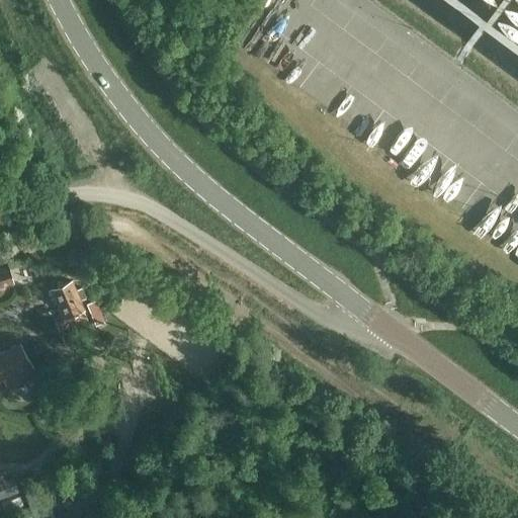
[(0,268),(0,284),(14,281),(9,265),(0,268)]
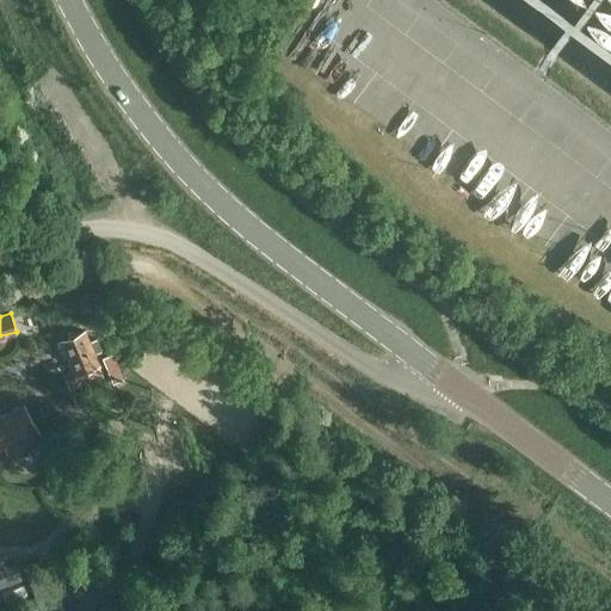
[(73,374),(75,374),(80,384),(104,375),(84,329),(59,340),(73,374)]
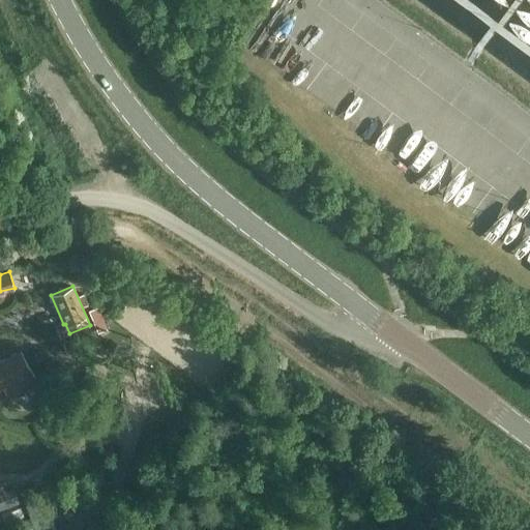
[(87,311),(96,332),(105,329),(95,307),(87,311)]
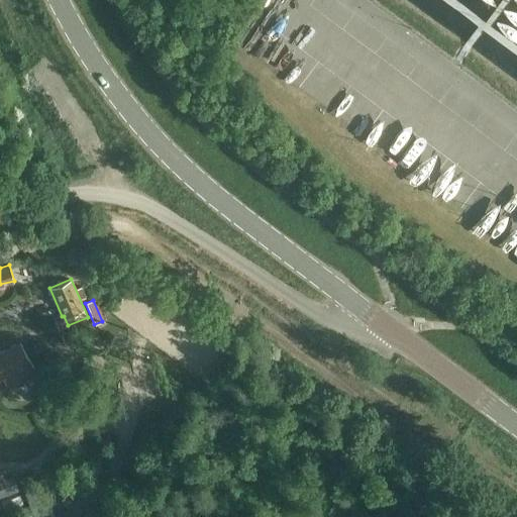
[(87,323),(61,334),(65,343),(81,336),(79,333),(90,328),(87,323)]
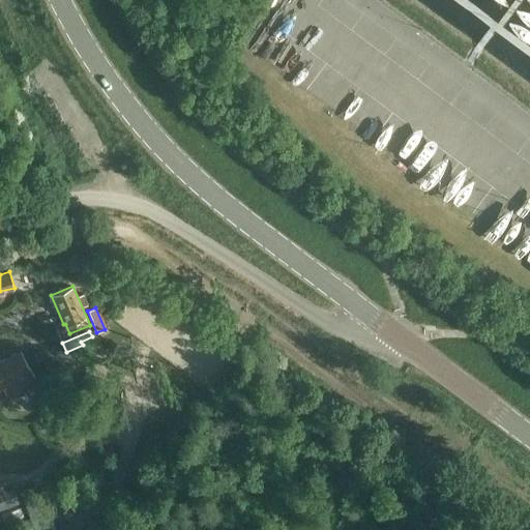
[(0,387),(10,382),(15,389),(35,378),(19,349),(0,359),(0,387)]
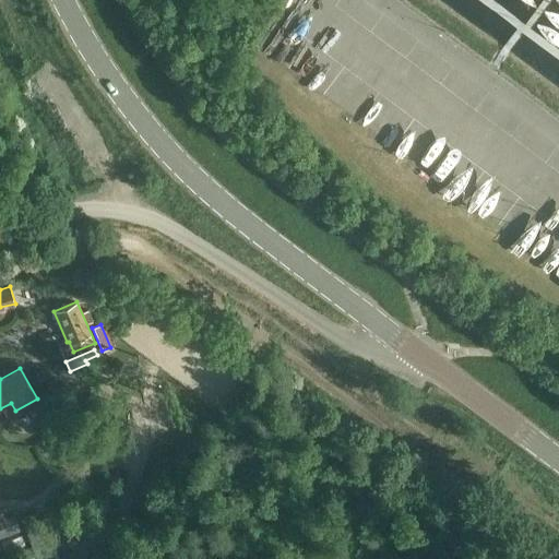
[(0,537),(20,530),(14,513),(0,519),(0,537)]
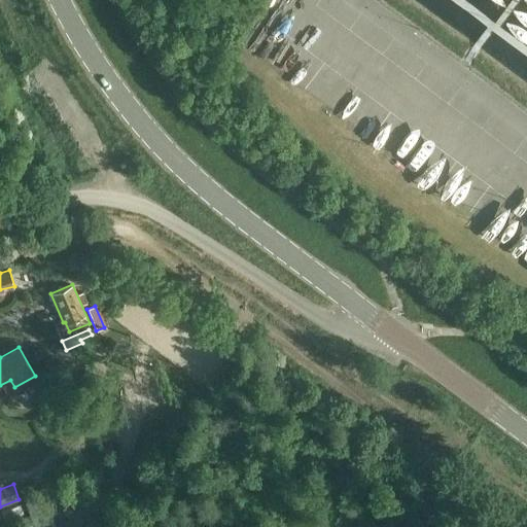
[(26,504),(34,526),(46,526),(36,500),(26,504)]
